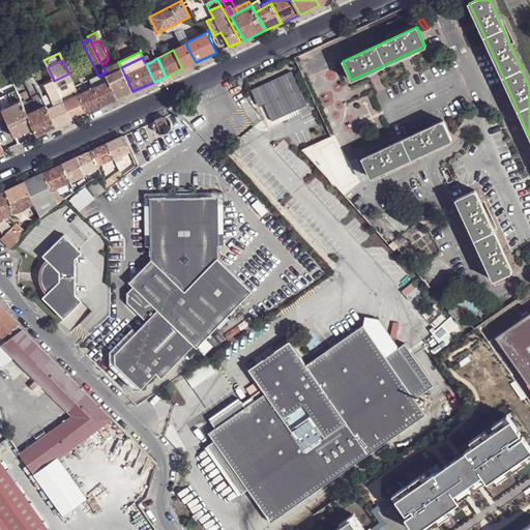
[(106,72),(110,81),(124,74),(121,67),(118,62),(104,68),(106,72)]
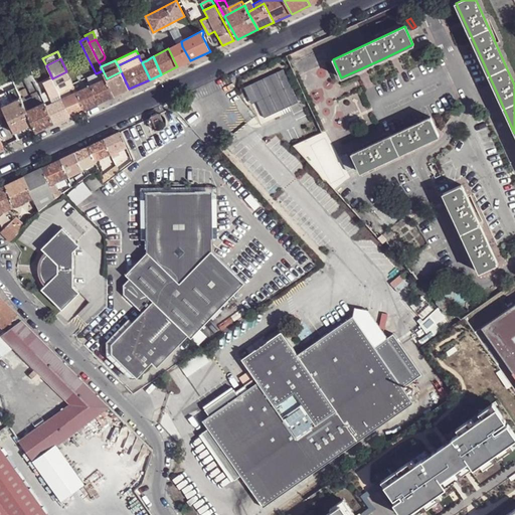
[(88,77),(92,86),(107,78),(103,70),(96,73),(88,77)]
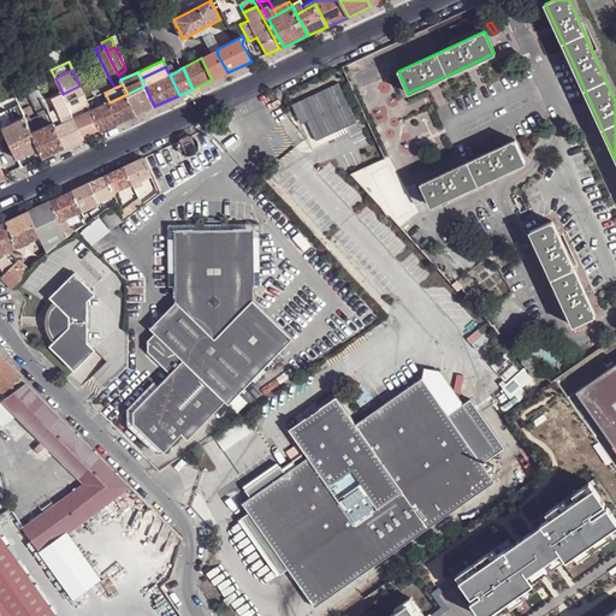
[(63,94),(75,118),(92,111),(80,86),(63,94)]
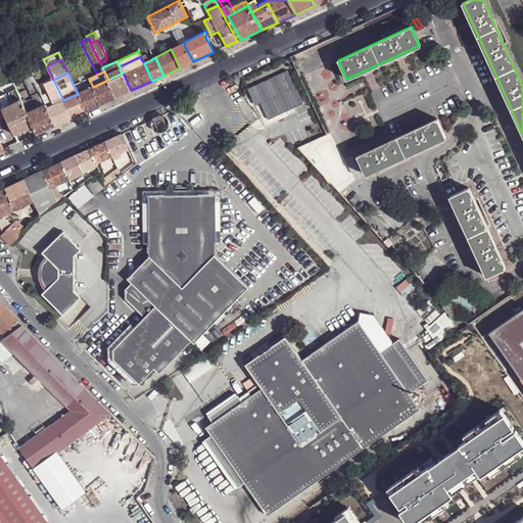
[(108,80),(116,97),(131,90),(123,73),(108,80)]
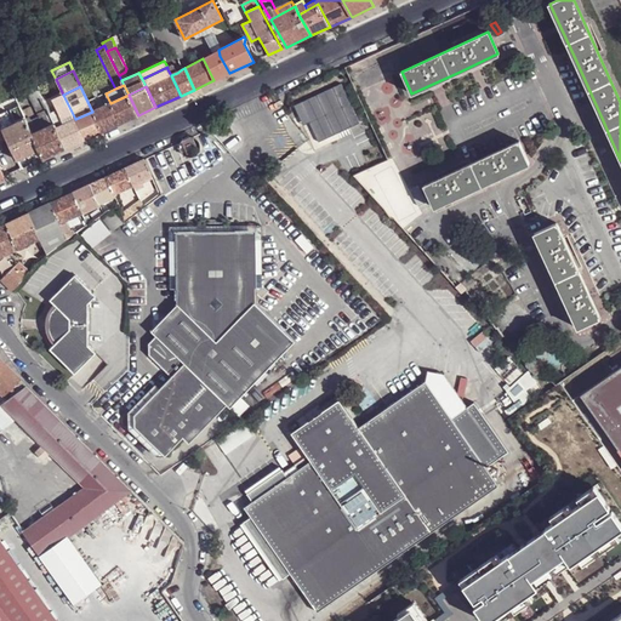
[(39,89),(28,93),(38,114),(49,109),(39,89)]
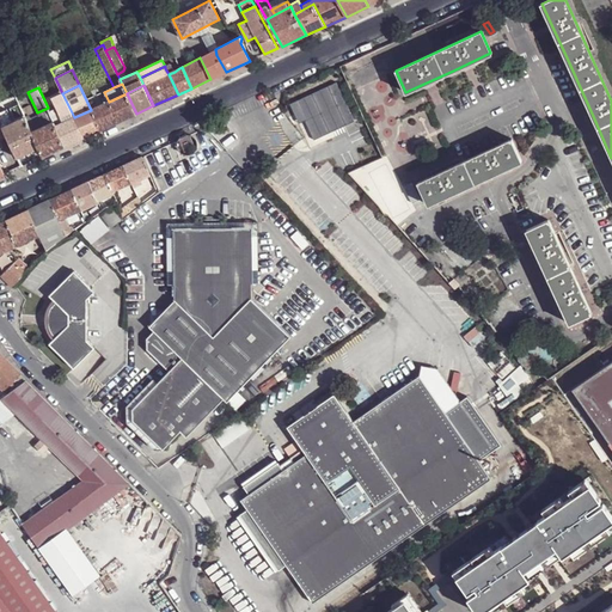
[(54,122),(56,126),(74,117),(62,93),(53,97),(59,111),(61,116),(53,120),(54,122)]
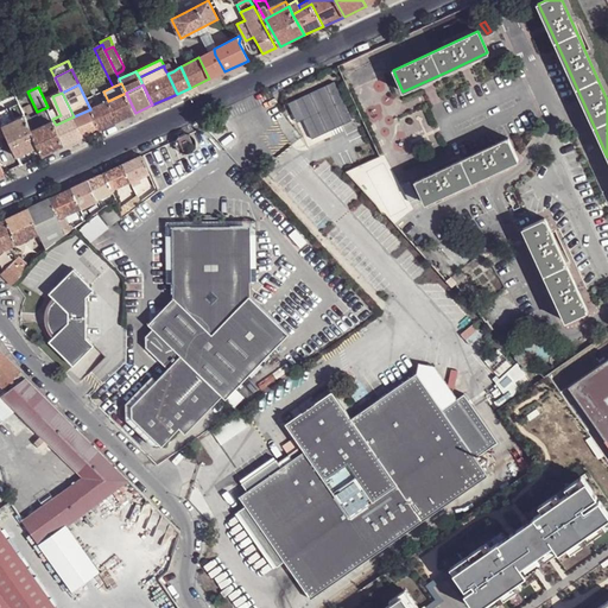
[(90,109),(100,130),(118,121),(135,113),(126,93),(108,101),(90,109)]
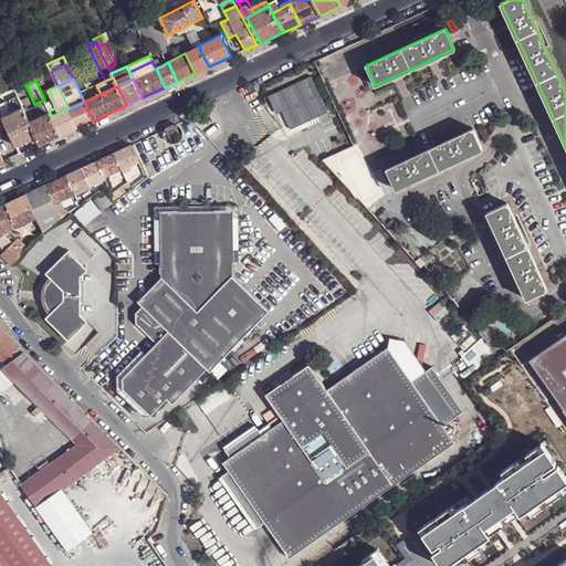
[(23,108),(30,123),(50,113),(49,111),(46,106),(44,100),(34,104),(29,106),(23,108)]
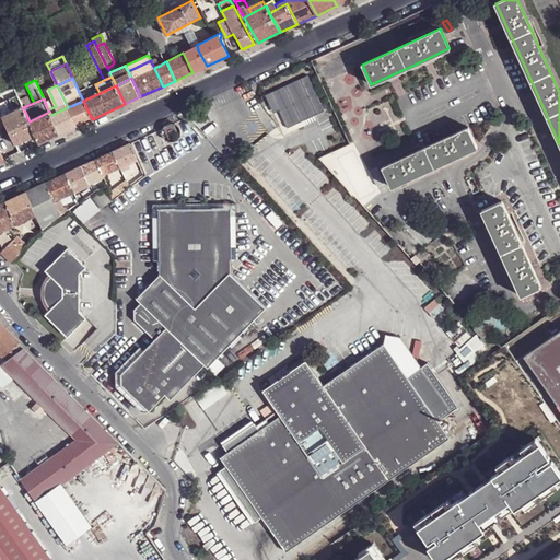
[(0,109),(2,115),(3,117),(23,107),(22,105),(20,100),(0,108),(0,109)]
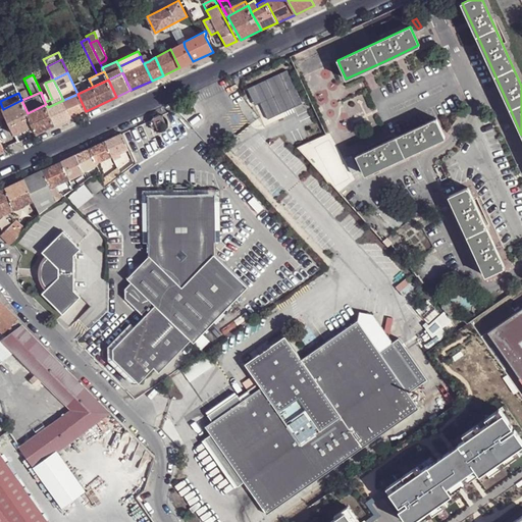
[(63,100),(70,117),(86,111),(77,94),(63,100)]
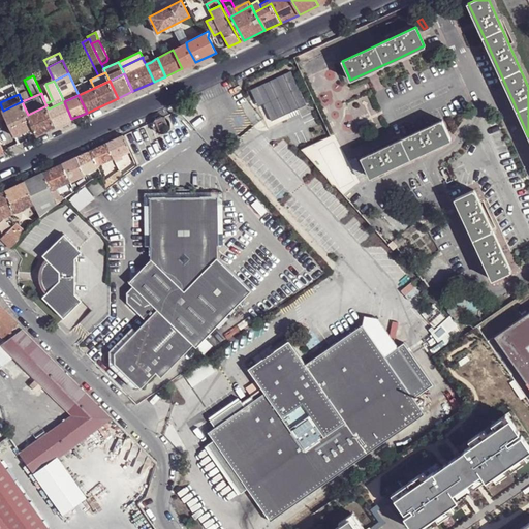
[(28,115),(22,101),(3,111),(4,114),(16,136),(34,127),(28,115)]
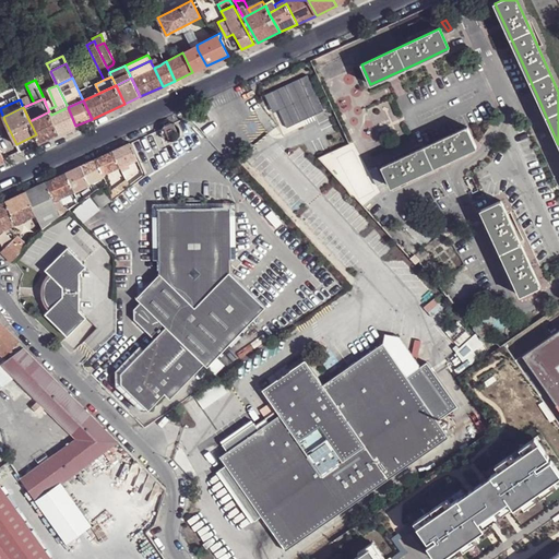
[(51,115),(60,133),(75,126),(68,107),(51,115)]
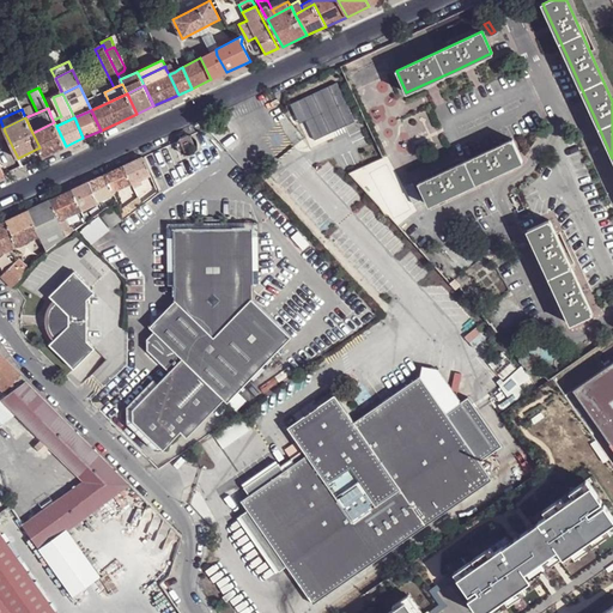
[(40,147),(43,157),(66,146),(56,126),(54,122),(32,133),(40,147)]
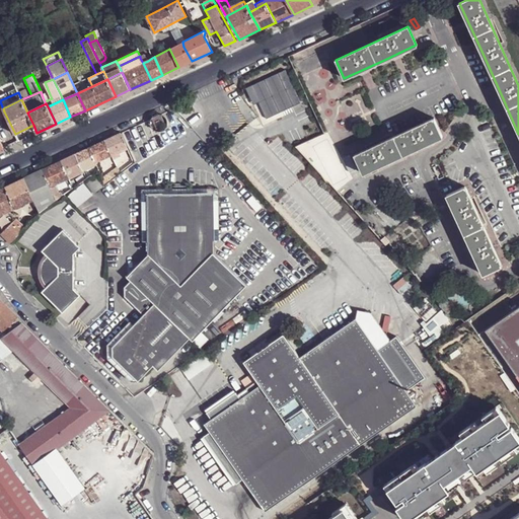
[(167,129),(161,115),(152,119),(156,129),(158,133),(167,129)]
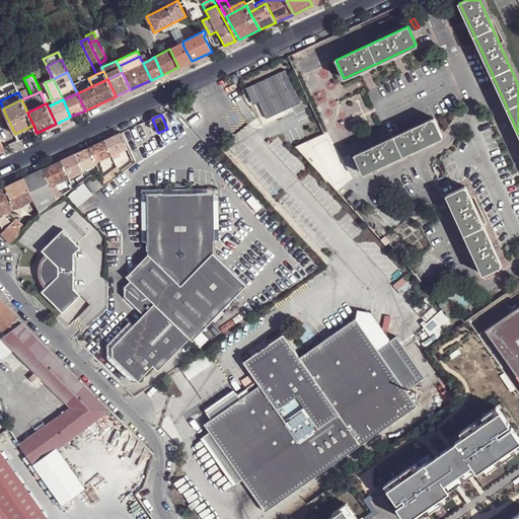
[(441,137),(433,119),(354,155),(363,174),(404,154),(441,137)]
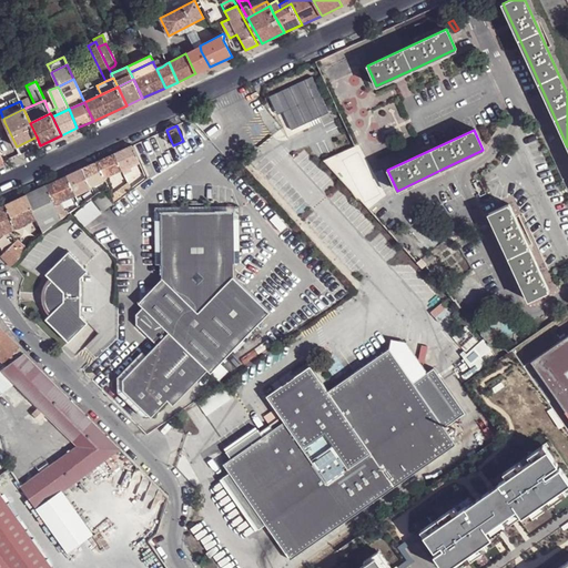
[(131,165),(139,161),(132,145),(114,154),(122,170),(131,165)]
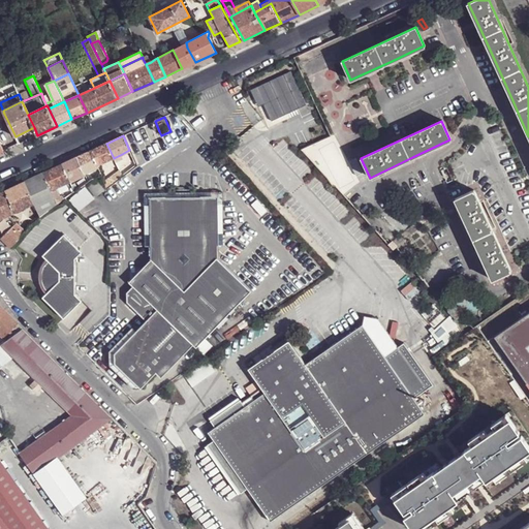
[(97,165),(114,158),(106,144),(91,151),(97,165)]
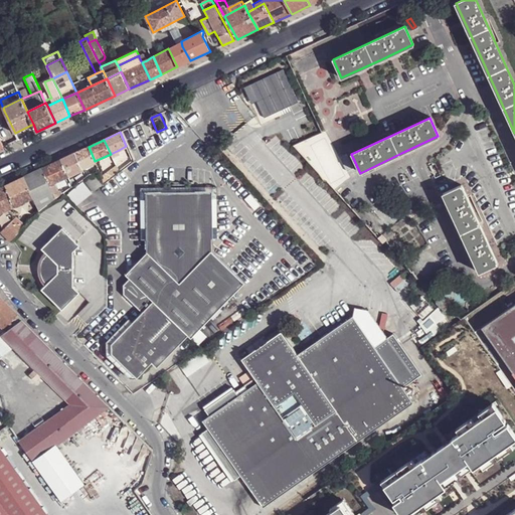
[(74,153),(81,169),(92,164),(96,163),(95,161),(89,147),(74,153)]
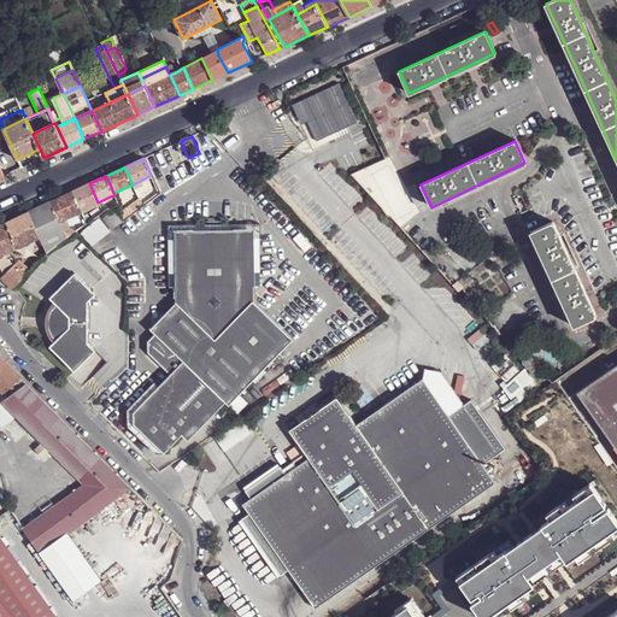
[(94,206),(99,204),(98,203),(89,183),(72,192),(82,212),(94,206)]
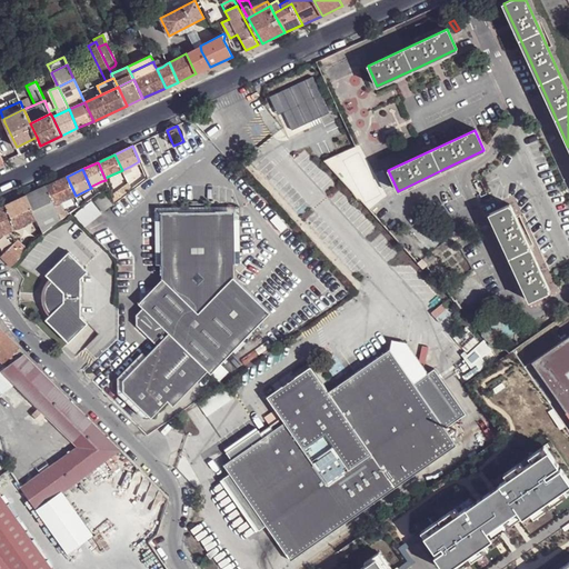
[(147,178),(145,172),(129,183),(131,190),(147,178)]
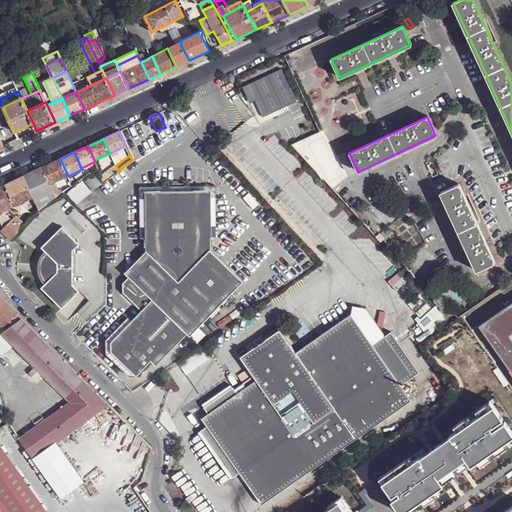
[(49,184),(68,176),(60,159),(41,167),(49,184)]
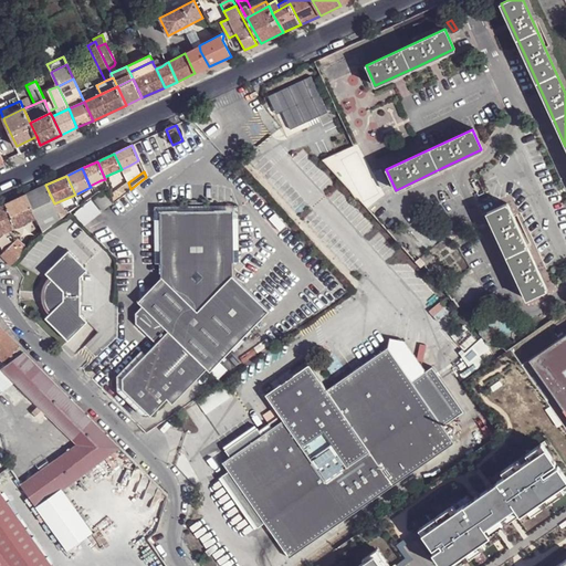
[(483,196),(477,180),(472,181),(480,197),(483,196)]
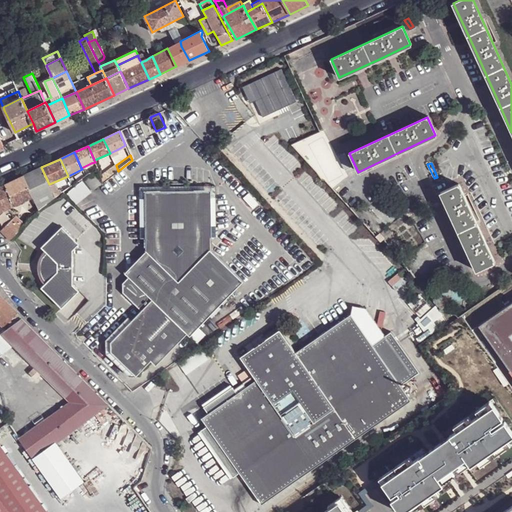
[(49,184),(41,167),(24,175),(34,195),(39,208),(55,197),(49,184)]
